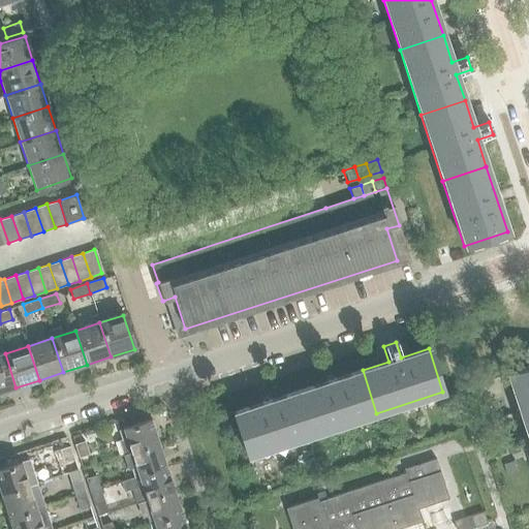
[(5,353),(0,354),(0,393),(16,387),(5,353)]
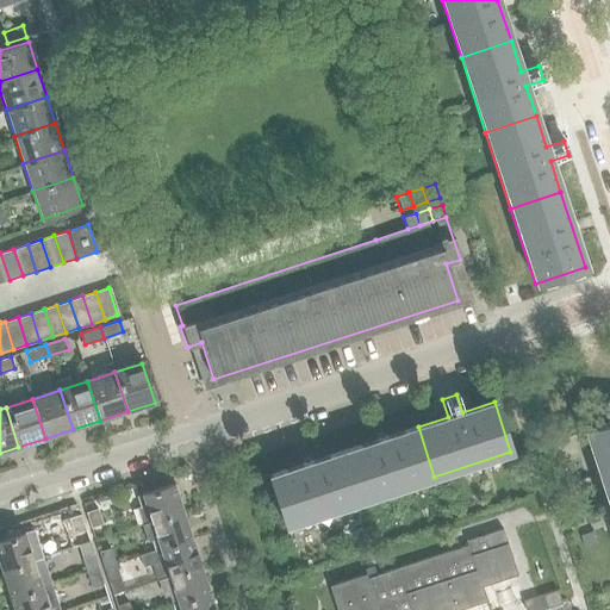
[(609,505),(609,504),(609,421),(584,430),(609,505)]
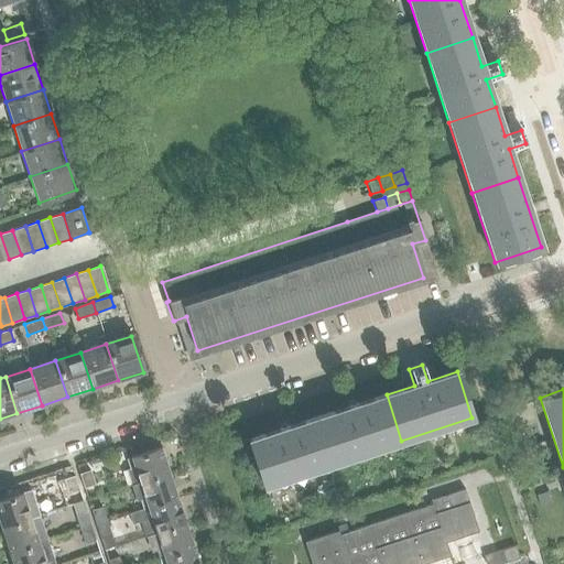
[(387,394),(317,418),(332,463),(401,441),(387,394)]
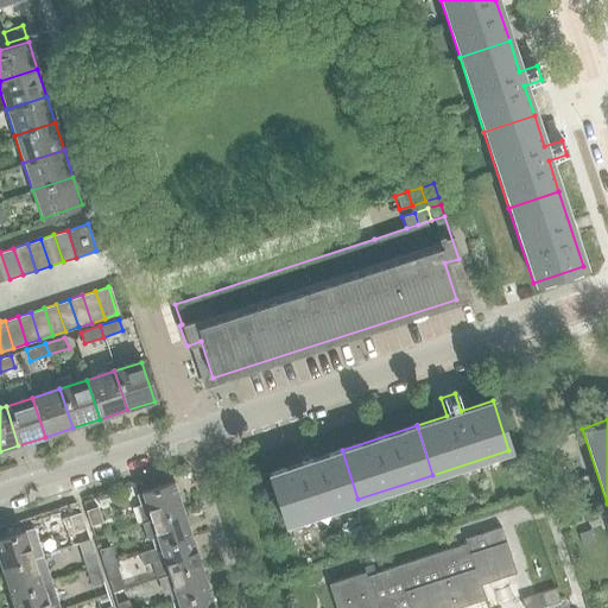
[(283,524),(358,499),(342,450),(267,474),(283,524)]
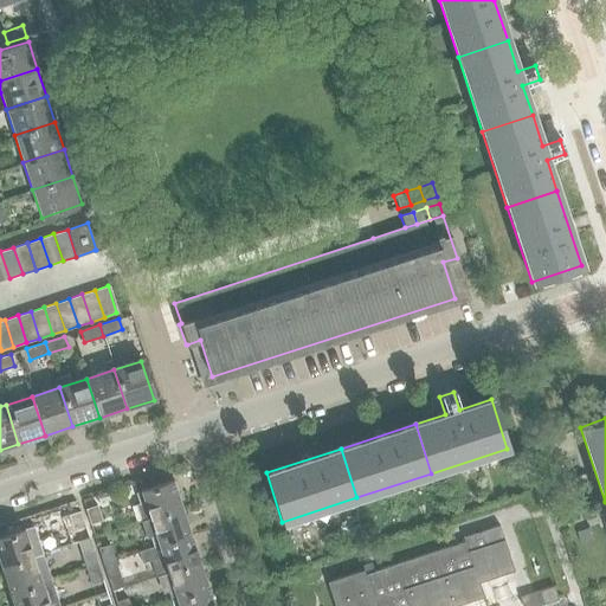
[(144,502),(149,519),(181,508),(172,481),(135,492),(139,504),(144,502)]
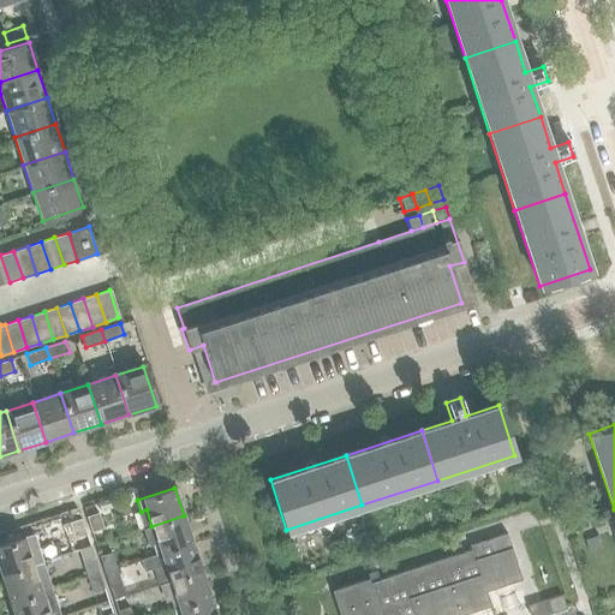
[(103,529),(97,513),(87,517),(91,532),(103,529)]
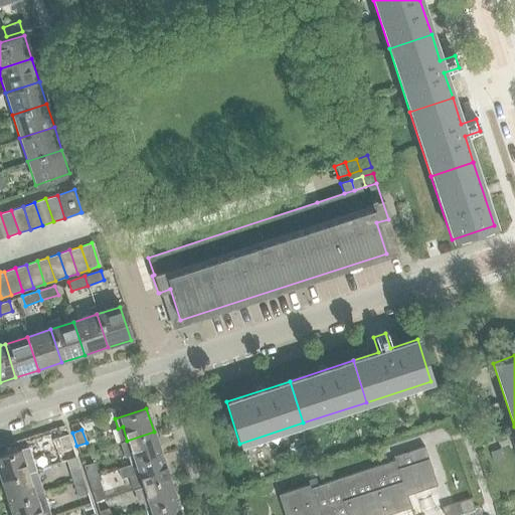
[(126,456),(129,465),(161,455),(154,432),(127,441),(132,454),(126,456)]
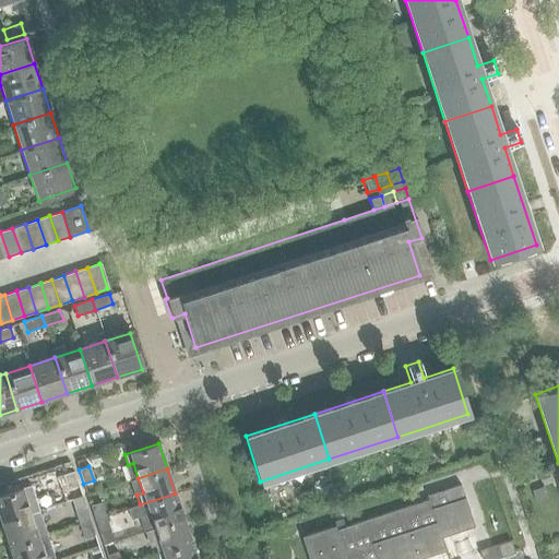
[(73,472),(62,475),(67,489),(78,486),(73,472)]
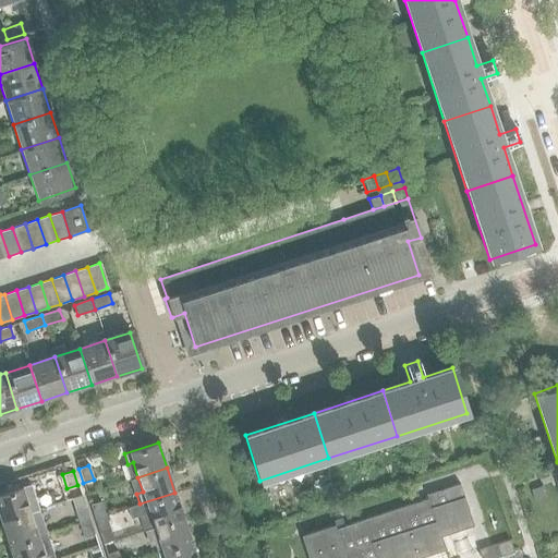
[(301,536),(307,557),(414,557),(444,548),(444,550),(445,550),(440,534),(471,524),(472,526),(473,525),(459,484),(426,495),(427,499),(411,505),(400,509),(336,530),(335,525),(301,536)]
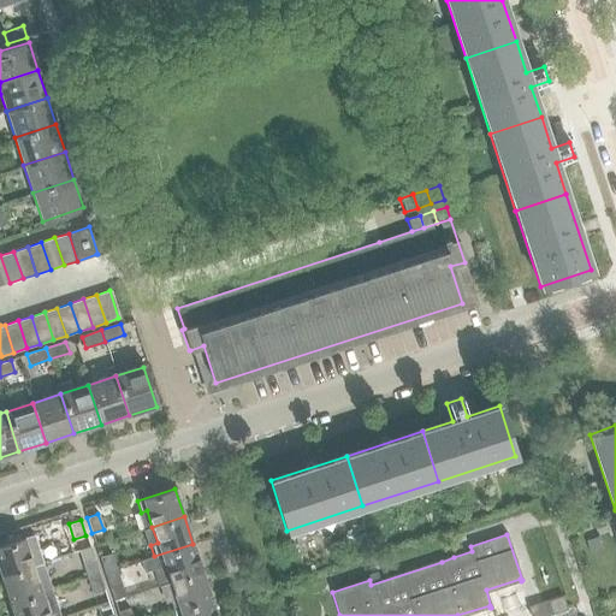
[(33,548),(29,537),(0,545),(0,573),(1,576),(42,563),(36,546),(33,548)]
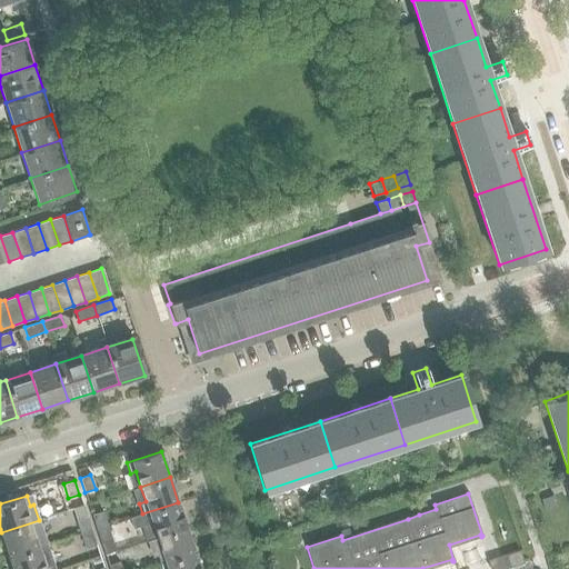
[(552,497),(541,500),(545,510),(556,507),(552,497)]
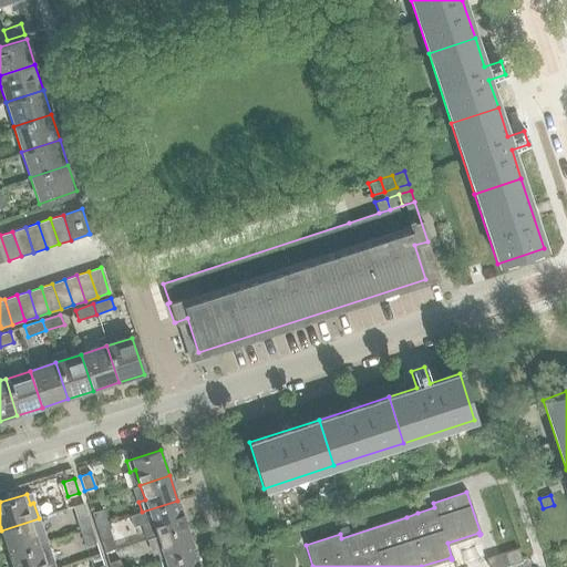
[(145,538),(186,525),(177,501),(142,512),(130,516),(133,526),(141,524),(145,538)]
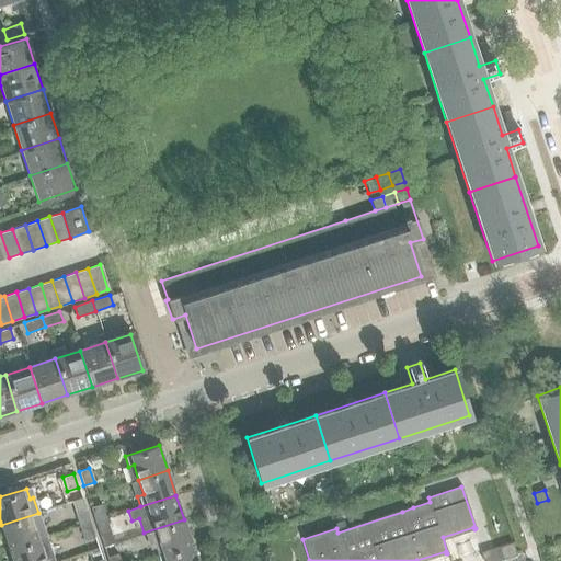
[(71,502),(80,526),(90,523),(82,499),(71,502)]
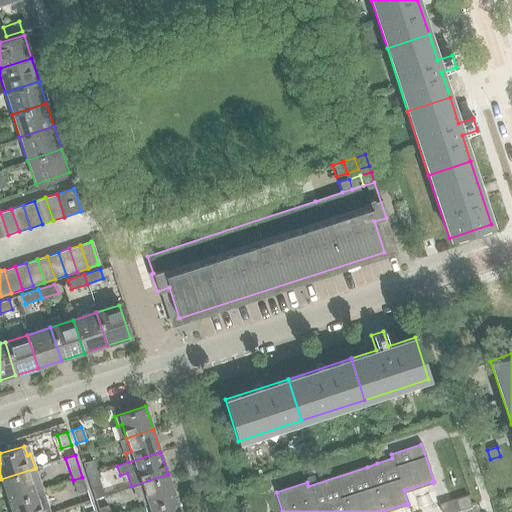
[(96,473),(92,460),(82,463),(87,476),(96,473)]
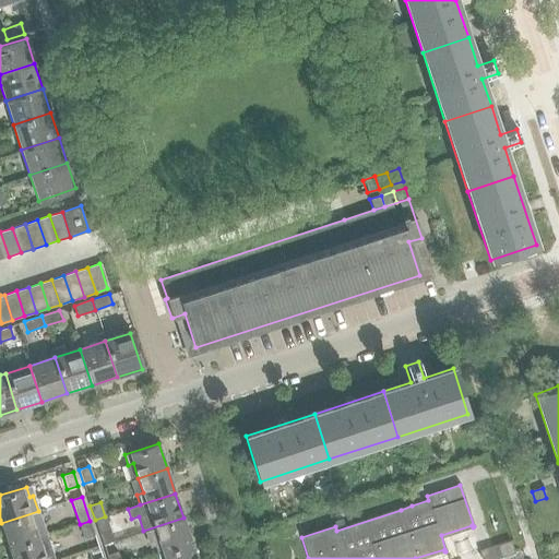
[(1,523),(9,548),(43,536),(39,526),(43,525),(38,511),(1,523)]
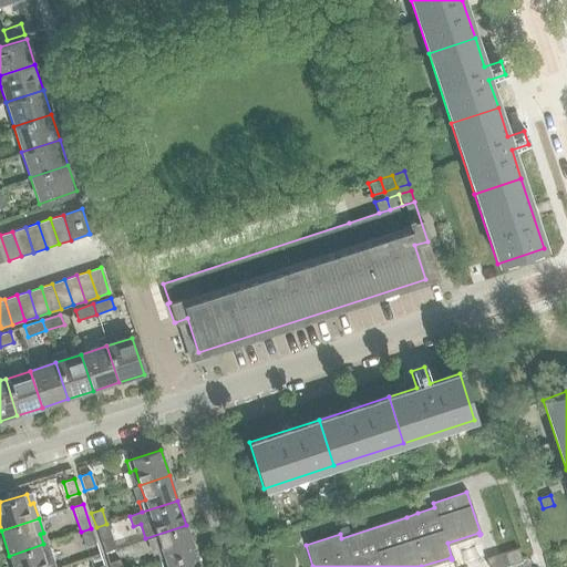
[(115,548),(106,524),(96,527),(104,552),(115,548)]
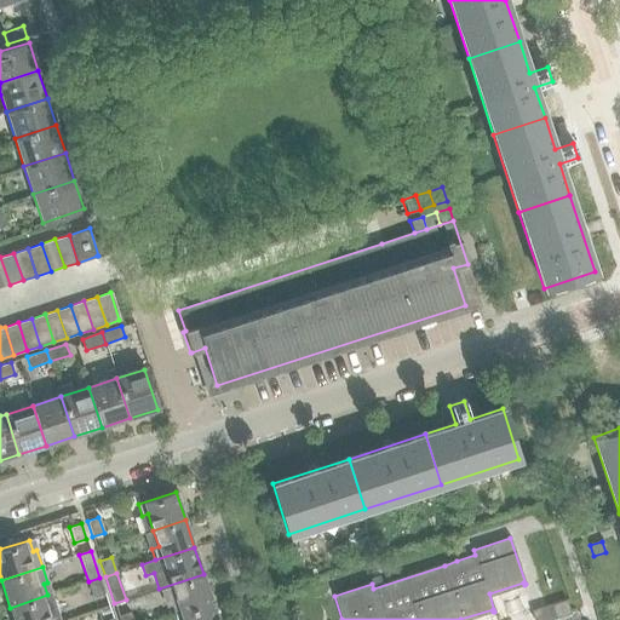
[(174,615),(212,603),(204,574),(159,589),(165,606),(170,603),(174,615)]
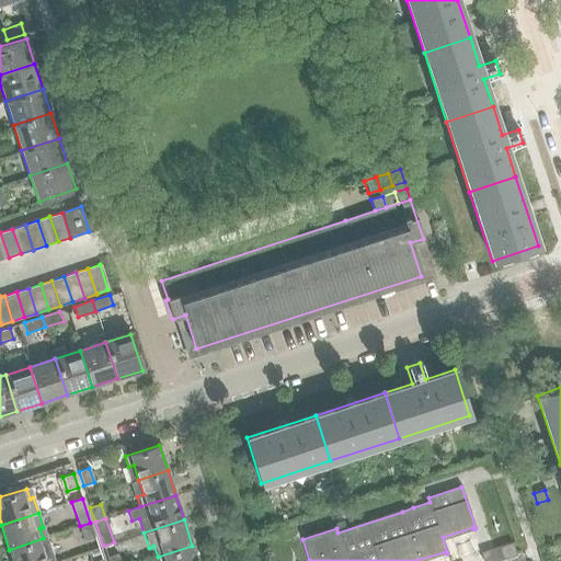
[(90,523),(80,526),(84,540),(94,537),(90,523)]
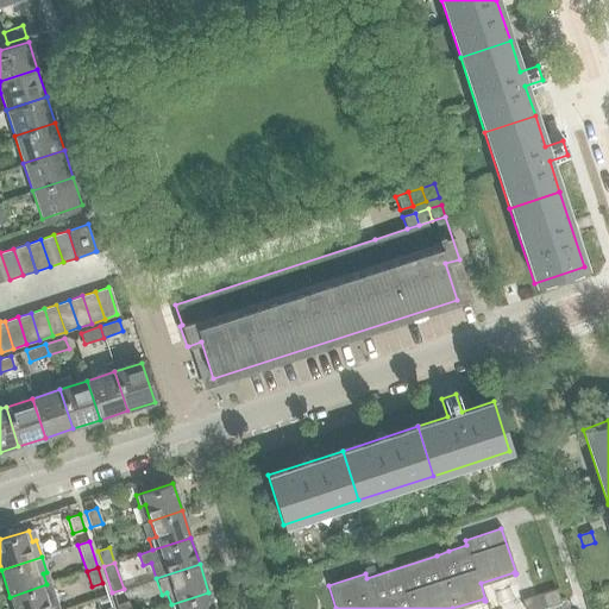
[(10,597),(13,608),(54,608),(46,584),(10,597)]
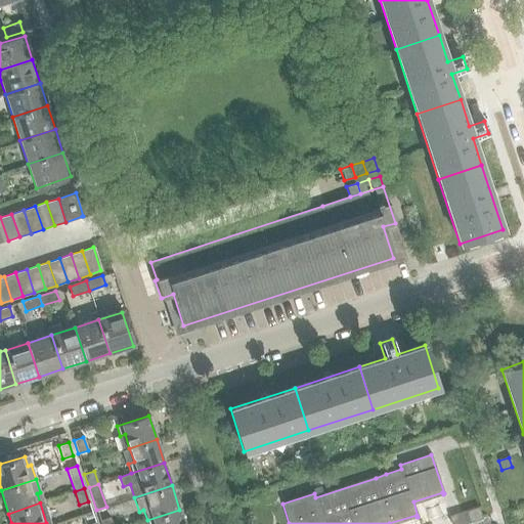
[(463,523),(481,518),(477,508),(449,517),(450,523),(463,523)]
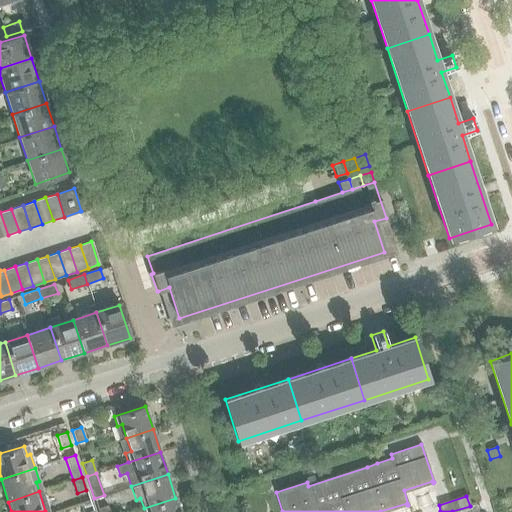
[(180,511),(175,498),(144,508),(144,511),(180,511)]
